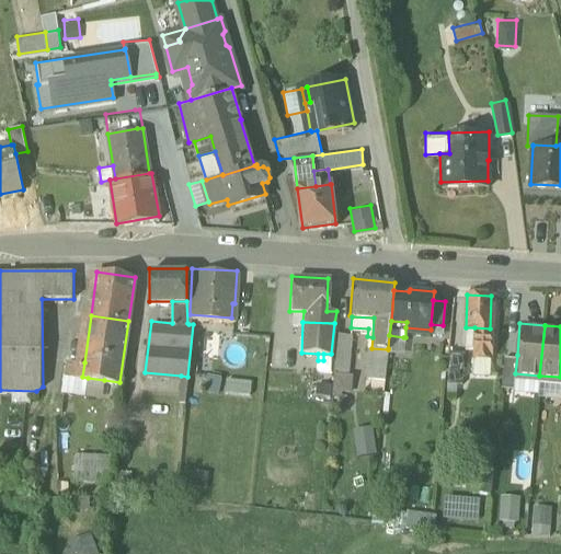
[(465,343),(473,343),(474,327),(466,327),(465,343)]
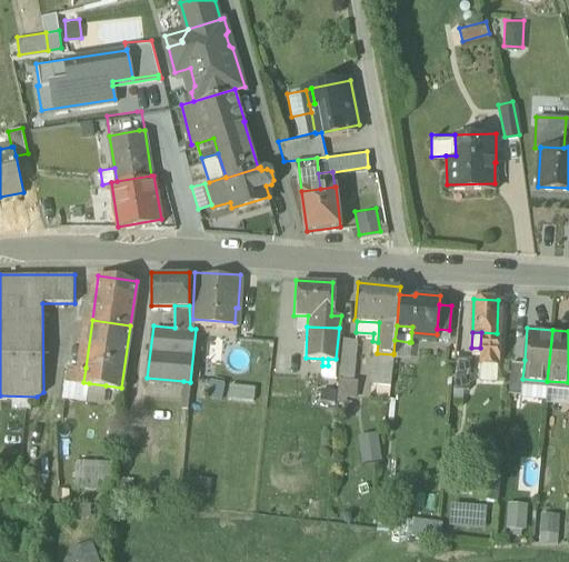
[(497,333),(481,332),(480,348),(480,361),(496,362),(497,333)]
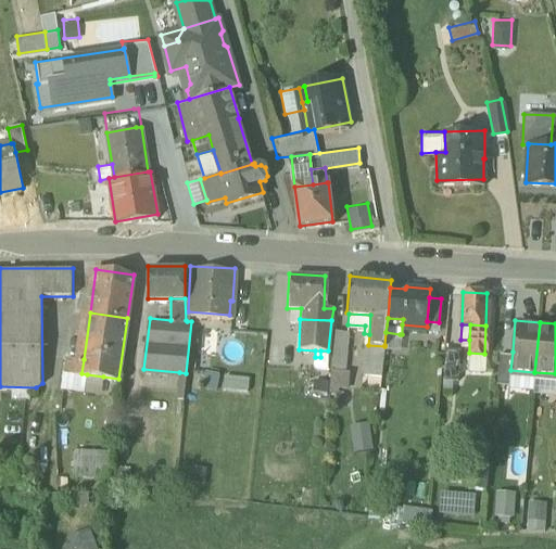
[(330,384),(349,386),(350,372),(344,372),(348,328),(336,327),(331,370),(330,384)]
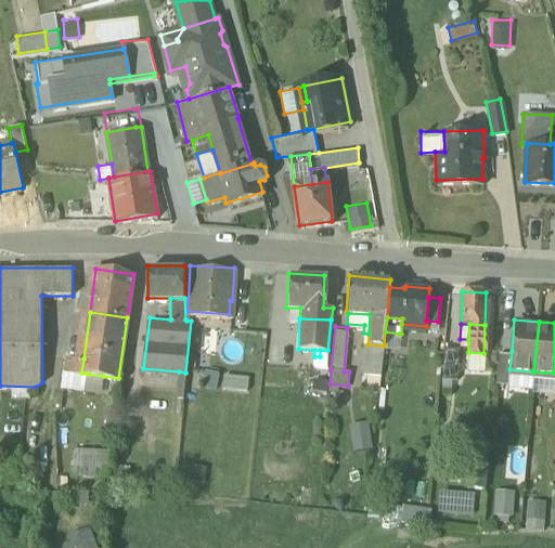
[(398,346),(399,334),(385,331),(384,344),(398,346)]
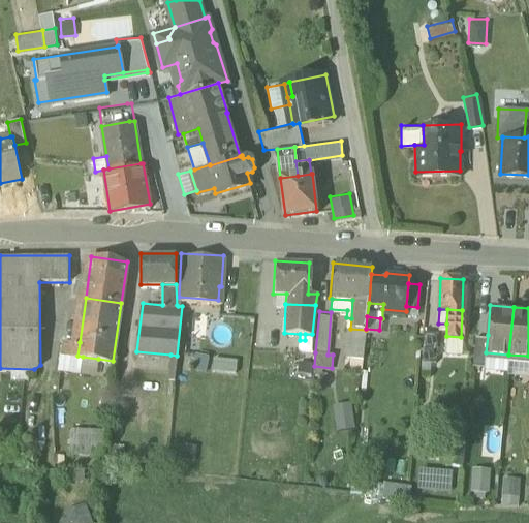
[(346,355),(364,357),(366,330),(350,329),(349,340),(347,340),(346,355)]
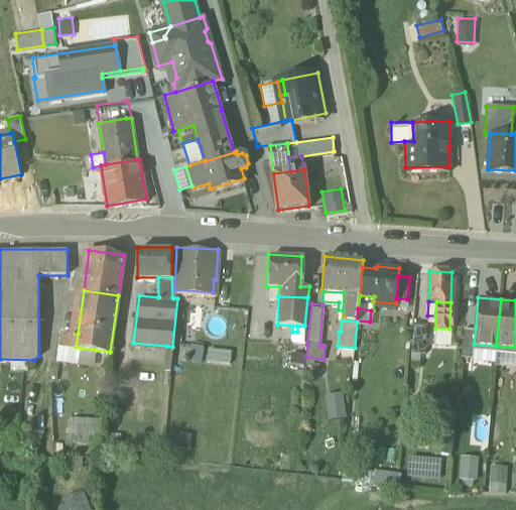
[(411,348),(425,350),(427,322),(413,321),(411,348)]
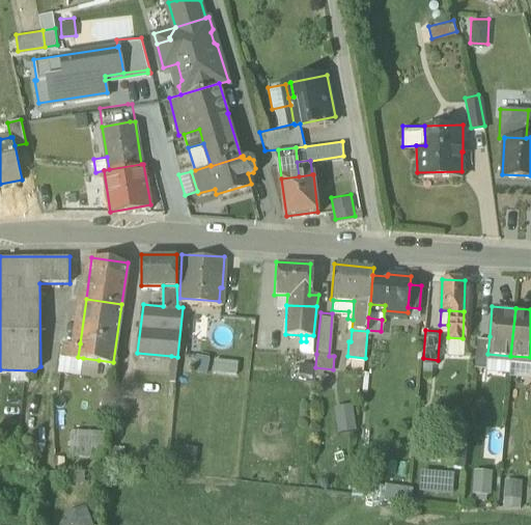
[(474,364),(486,365),(487,354),(490,336),(477,335),(474,364)]
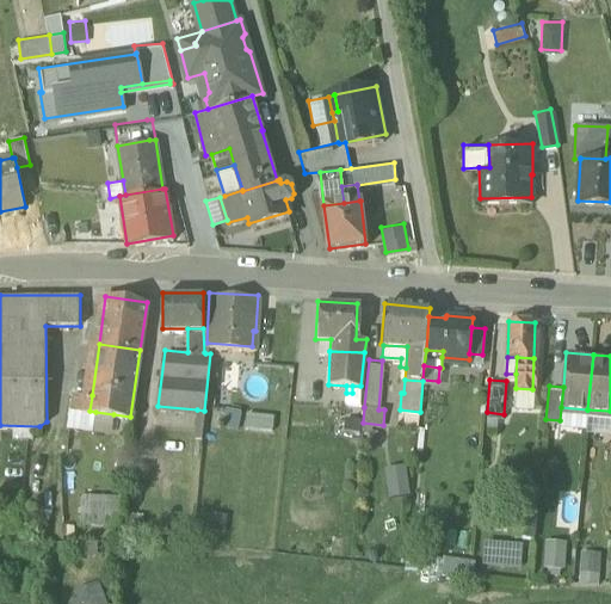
[(532,406),(532,389),(516,388),(514,405),(532,406)]
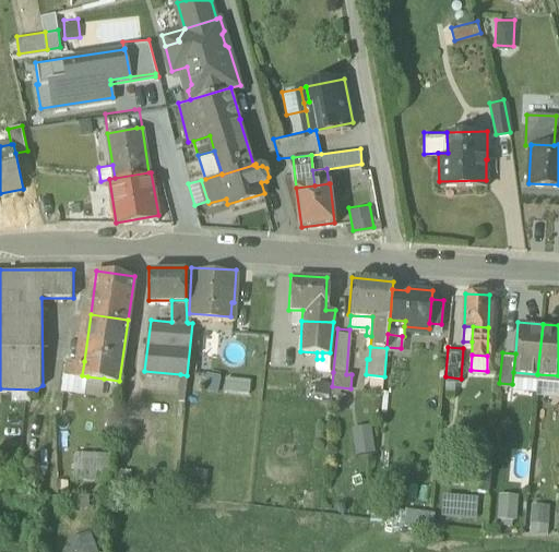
[(66,373),(82,375),(84,361),(68,359),(66,373)]
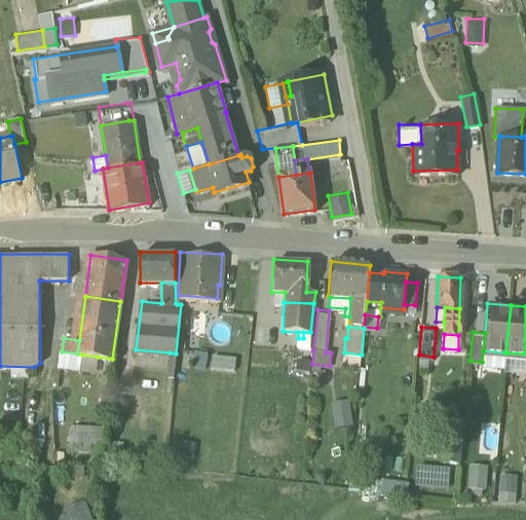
[(192,362),(205,364),(208,351),(195,349),(192,362)]
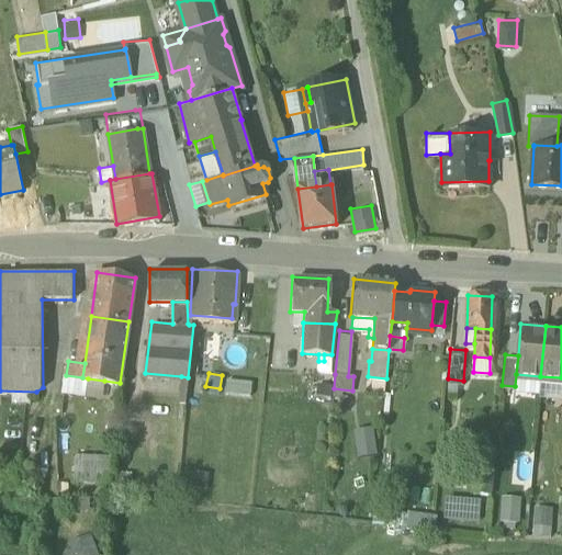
[(516,374),(515,386),(515,388),(539,391),(540,376),(516,374)]
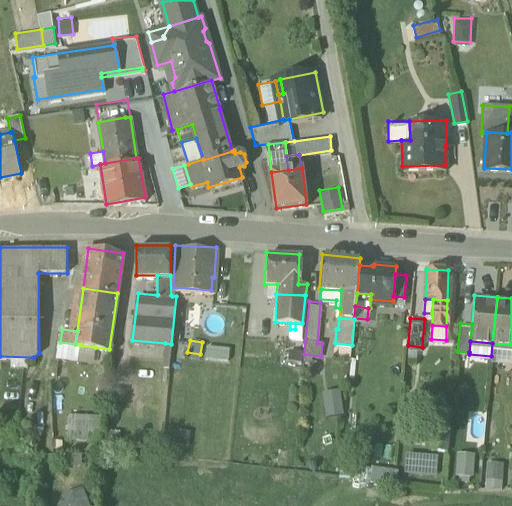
[(58,354),(79,357),(80,345),(75,344),(60,342),(58,354)]
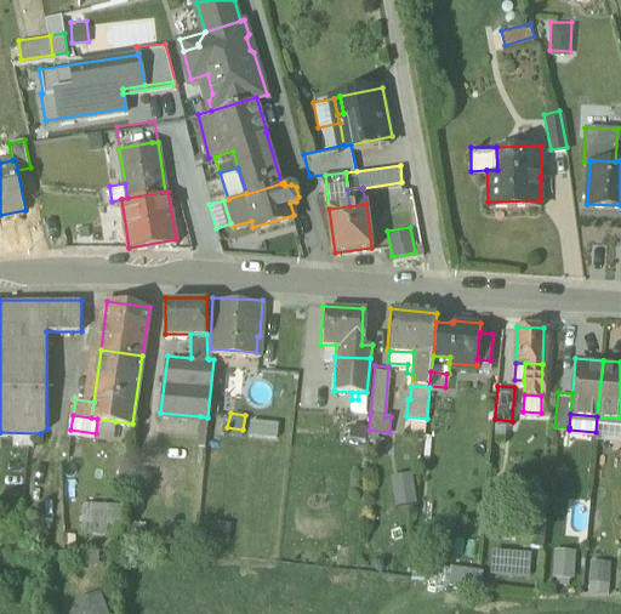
[(278,419),(251,416),(250,431),(277,433),(278,419)]
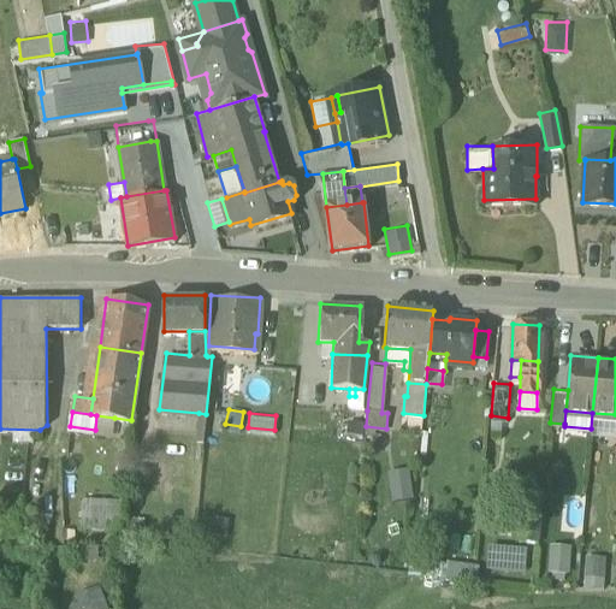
[(615,433),(615,414),(592,413),(591,429),(591,432),(615,433)]
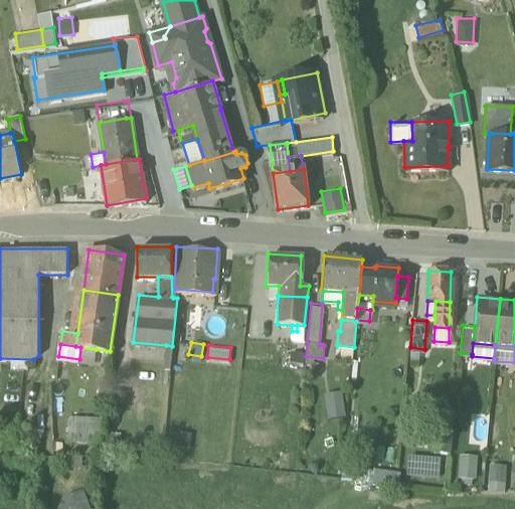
[(80,347),(79,359),(94,361),(96,349),(80,347)]
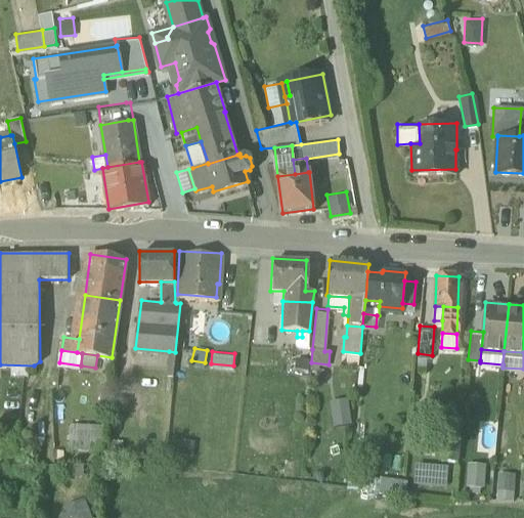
[(351,420),(348,395),(330,397),(333,423),(351,420)]
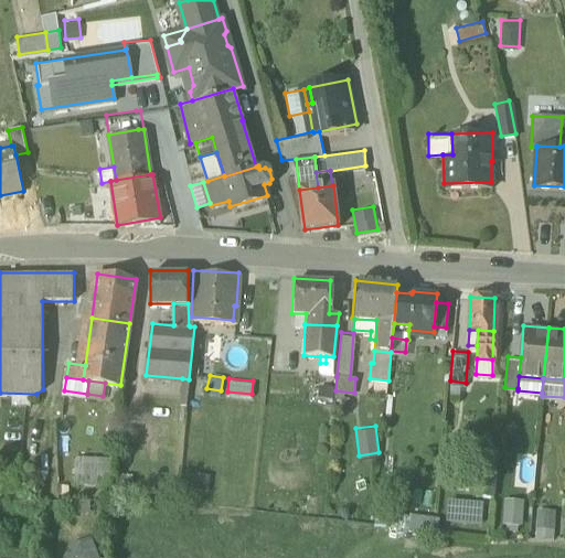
[(73,481),(109,483),(110,459),(74,457),(73,481)]
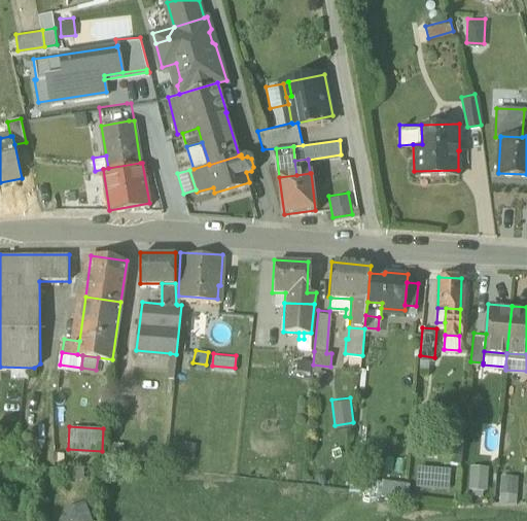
[(196,441),(182,440),(180,454),(195,456),(196,441)]
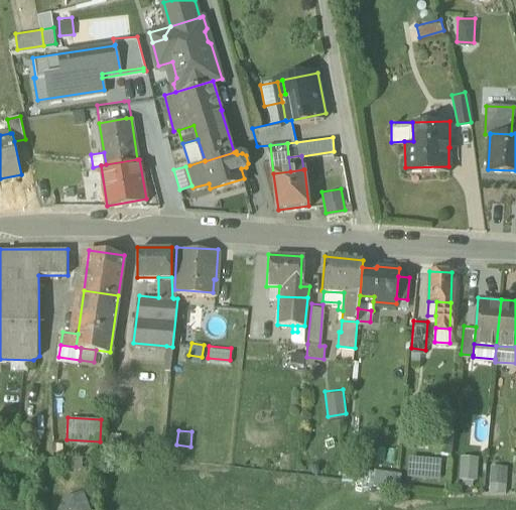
[(436,449),(450,450),(453,437),(437,436),(436,449)]
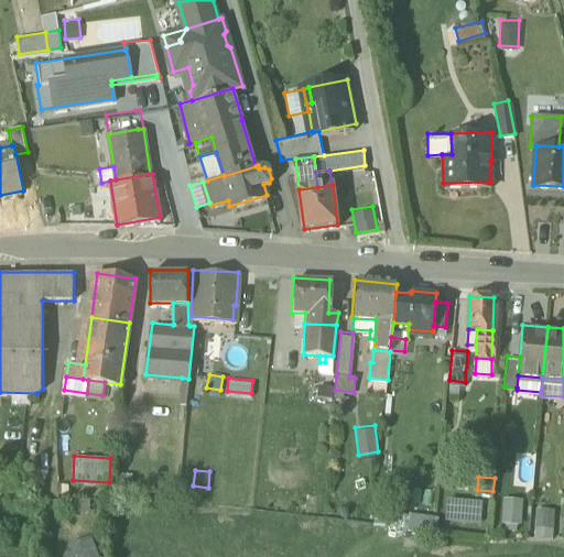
[(522,495),(502,494),(501,519),(521,520),(522,495)]
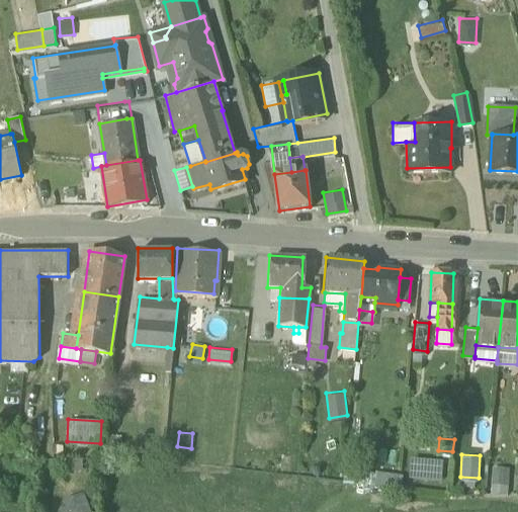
[(66,455),(66,466),(82,466),(82,455),(66,455)]
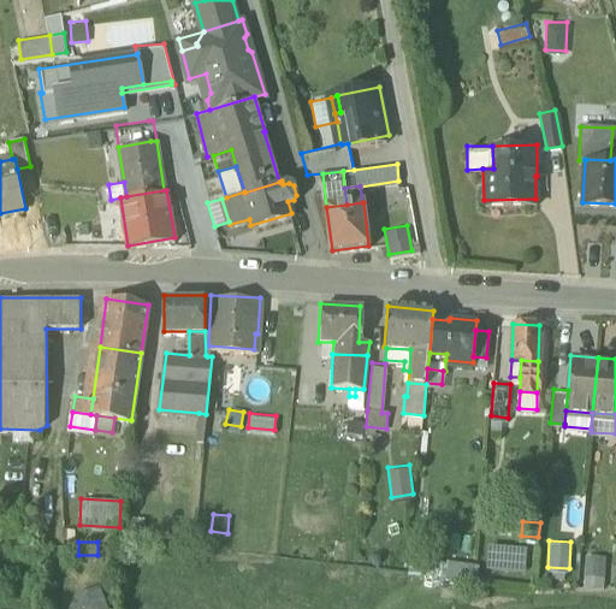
[(527,545),(487,542),(486,566),(525,568),(527,545)]
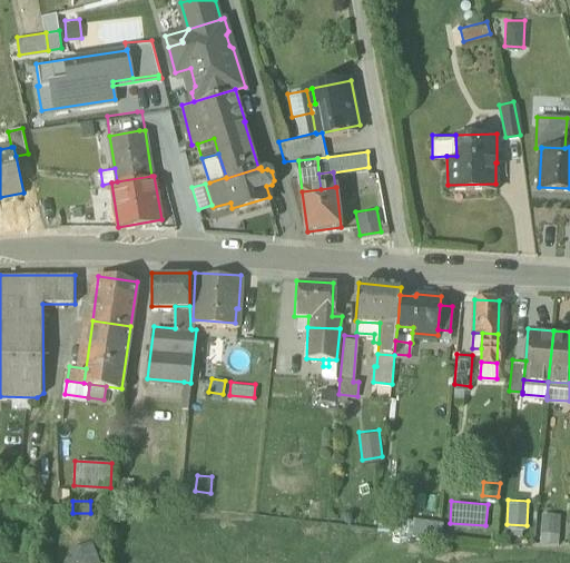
[(562,512),(541,511),(540,540),(559,540),(562,512)]
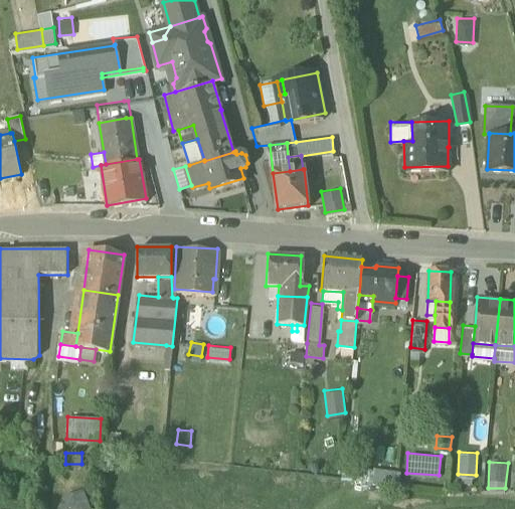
[(399,469),(373,466),(372,480),(397,483),(399,469)]
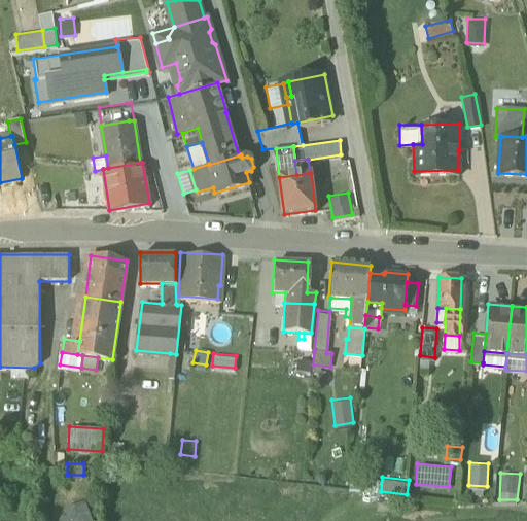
[(84,496),(64,505),(67,512),(60,515),(61,520),(89,520),(94,519),(84,496)]
